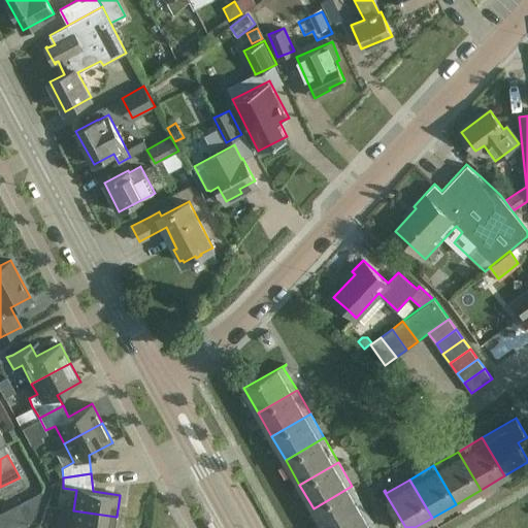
[(352,486),(314,508),(324,527),(334,527),(366,510),(352,486)]
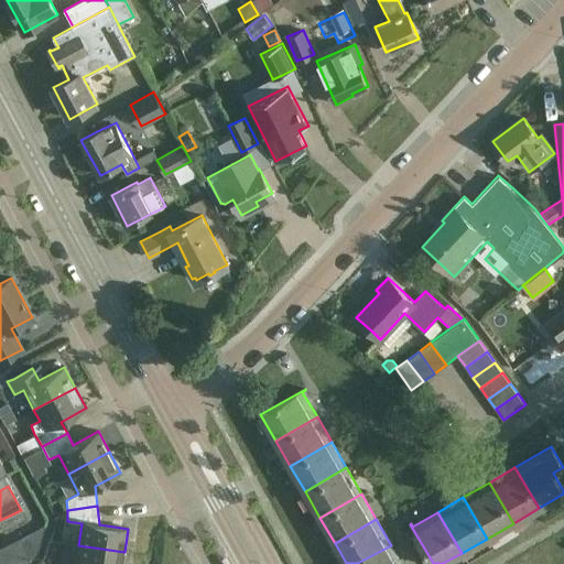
[(0,540),(0,560),(7,563),(14,548),(0,540)]
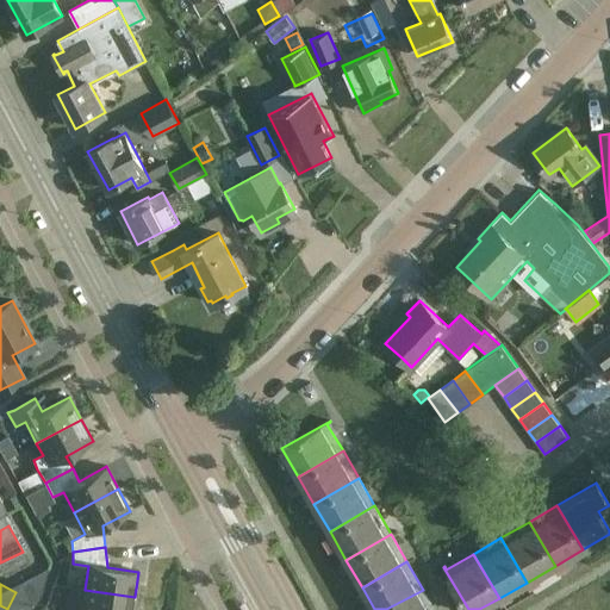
[(132,609),(135,597),(85,590),(81,609),(132,609)]
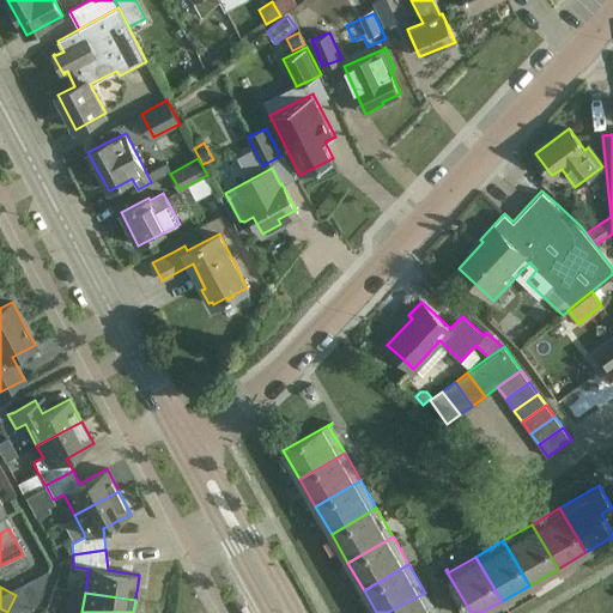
[(437,612),(425,593),(388,612),(437,612)]
